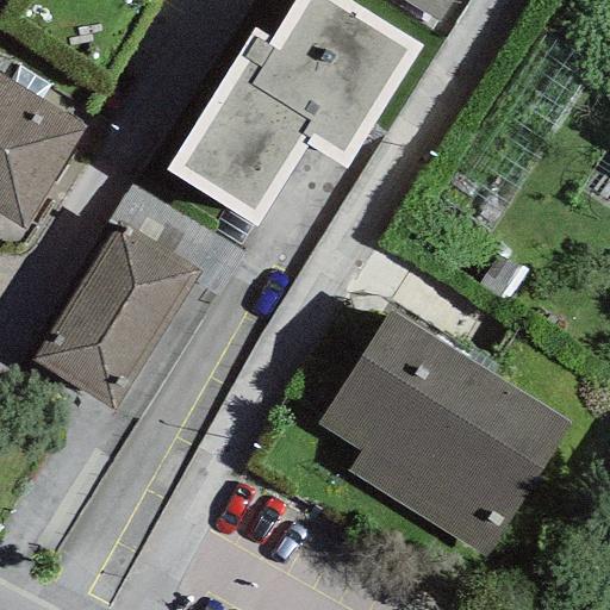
[(166,170),(257,225),(306,145),(344,169),(422,47),(346,0),(293,0),(269,39),(253,29),(166,170)]
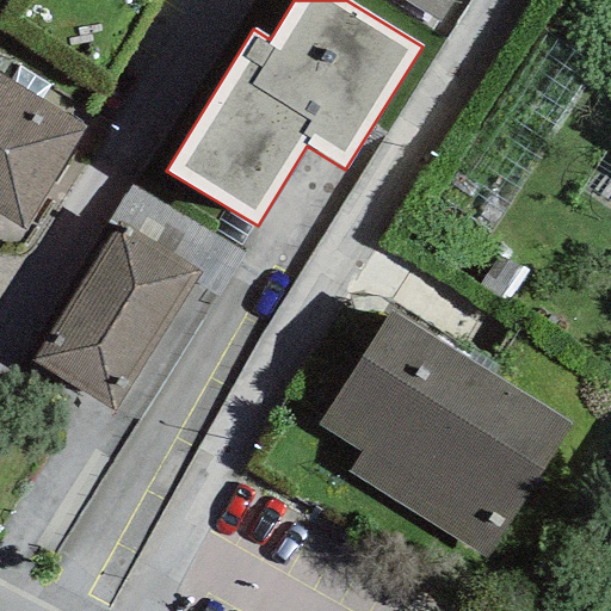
[(401,0),(438,23),(452,0),(401,0)]
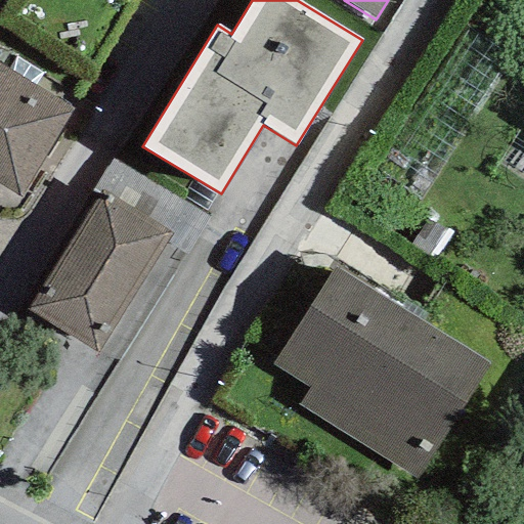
[(9,70),(35,86),(42,74),(16,57),(9,70)]
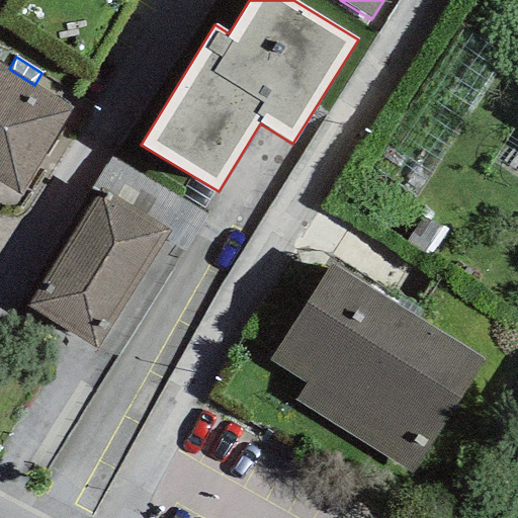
[(9,69),(0,63),(0,183),(19,195),(72,108),(34,85),(9,69)]
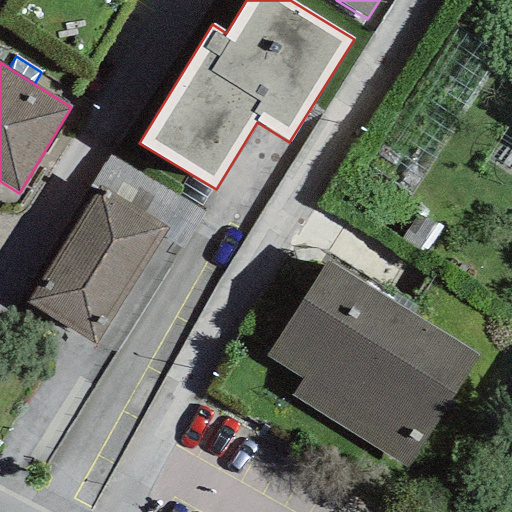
[(161,237),(182,250),(204,215),(108,155),(88,187),(96,192),(99,187),(166,229),(161,237)]
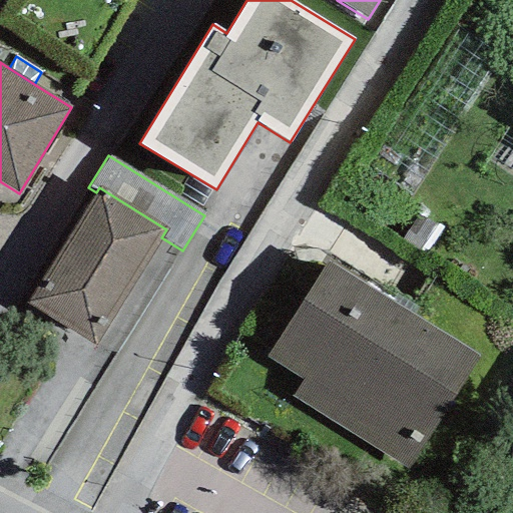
[(161,237),(166,229),(99,187),(96,192),(26,304),(96,346),(161,237)]
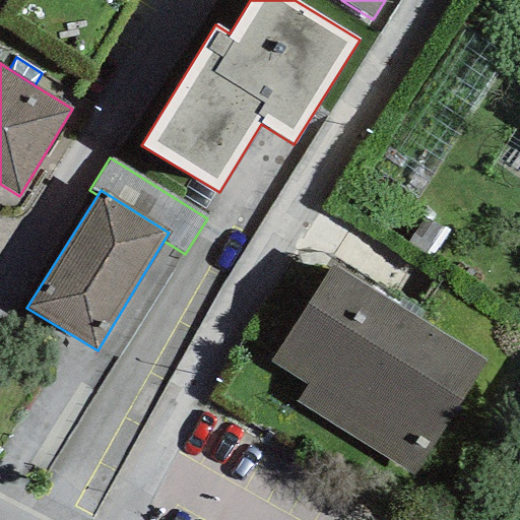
[(425,256),(442,230),(425,217),(407,244),(425,256)]
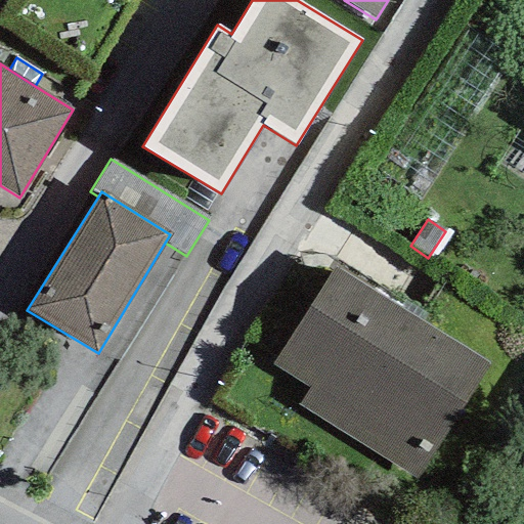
[(335,266),(271,365),(308,388),(297,405),(413,477),(487,363),(335,266)]
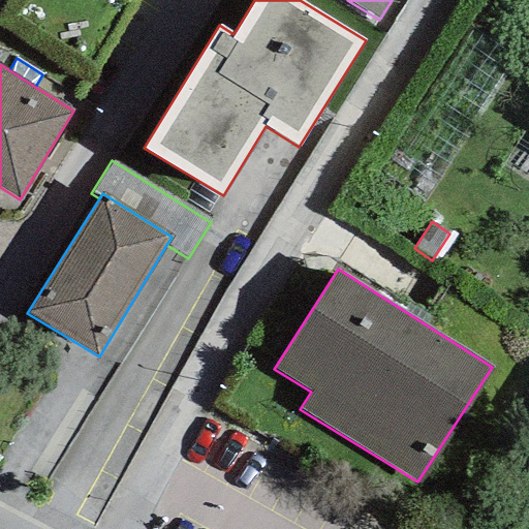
All buildings are outlined.
